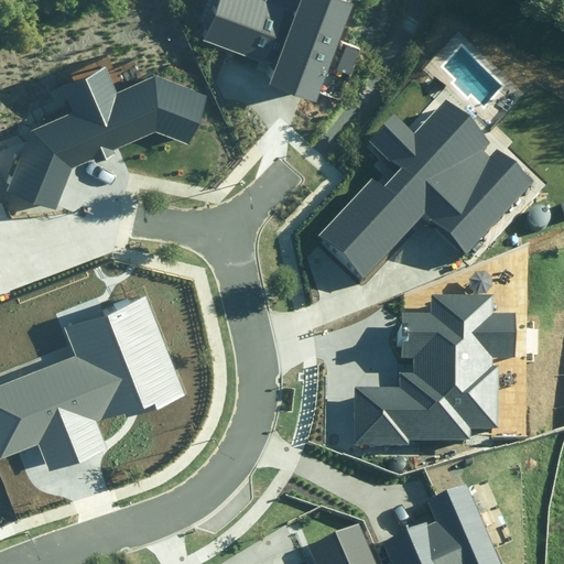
[(334,0),(215,0),(201,39),(275,67),(268,85),(316,104),(354,8),(334,0)]
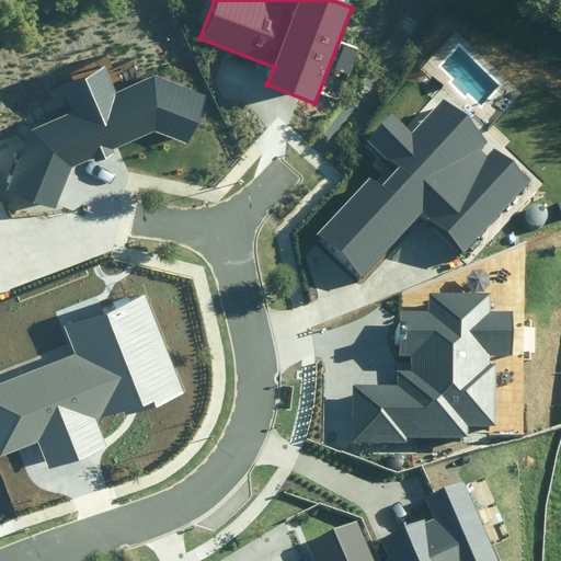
[(33,126),(9,189),(56,207),(72,165),(157,129),(192,144),(212,93),(159,73),(116,91),(106,67),(60,86),(71,111),(33,126)]
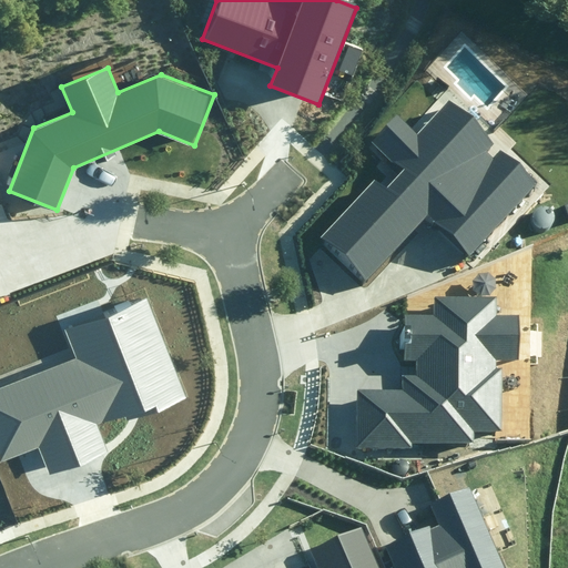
[(318,232),(368,279),(426,217),(465,254),(533,182),(501,153),(495,160),(487,153),(494,145),(454,108),(423,140),(399,118),(375,143),(403,169),(384,189),(371,176),(318,232)]
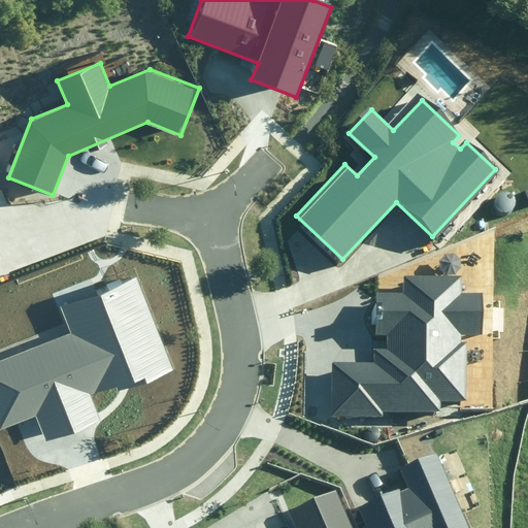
[(0,360),(0,430),(36,417),(46,442),(99,423),(90,397),(119,386),(122,393),(173,373),(137,276),(60,305),(71,334),(0,360)]
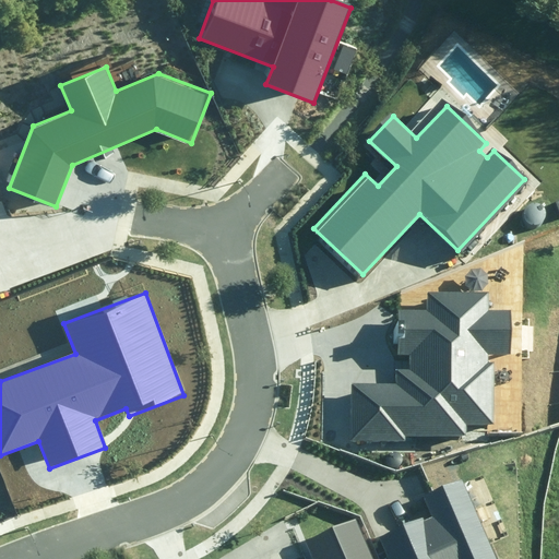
[(353,384),(349,438),(407,442),(407,436),(467,437),(466,426),(491,425),(495,354),(508,355),(510,310),(486,310),(487,295),(428,294),(427,313),(400,312),(399,354),(406,355),(407,370),(396,371),(396,385),(353,384)]
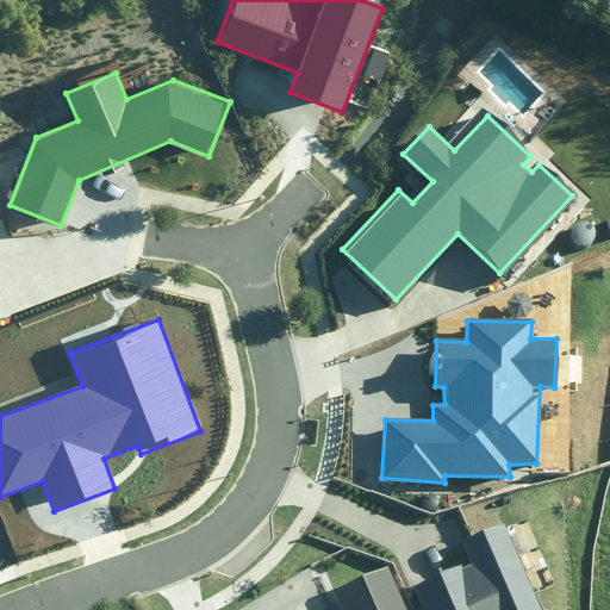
[(410,585),(421,609),(543,609),(503,518),(455,539),(465,561),(410,585)]
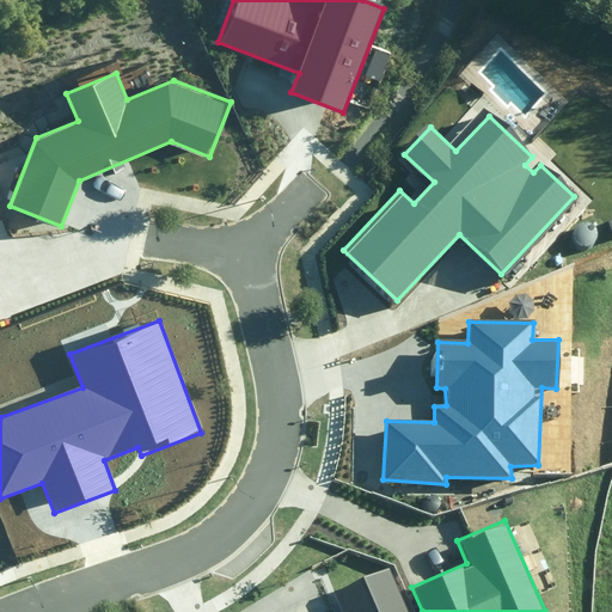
[(334,592),(342,611),(404,611),(385,569),(334,592)]
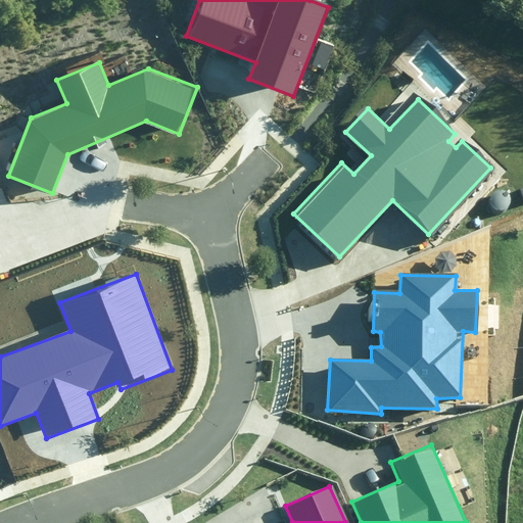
All buildings are outlined.
